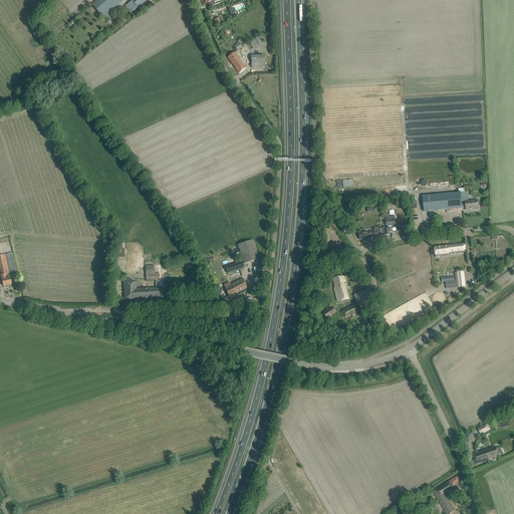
[(119,0),(96,0),(92,4),(100,14),(101,15),(119,0)]
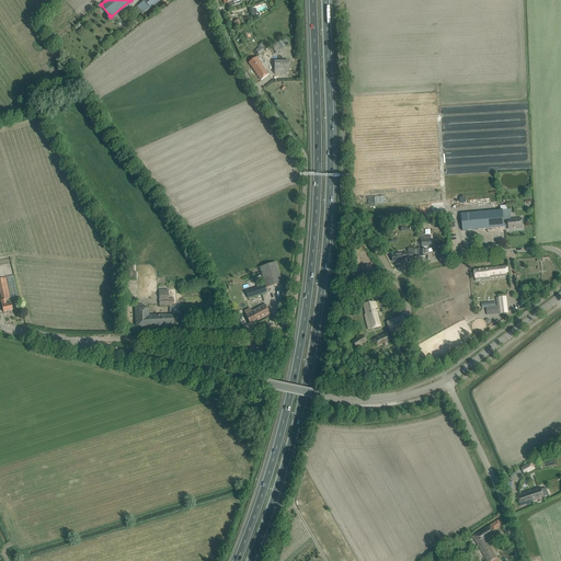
[(144,1),(150,9),(161,1),(160,0),(144,0),(144,1)]
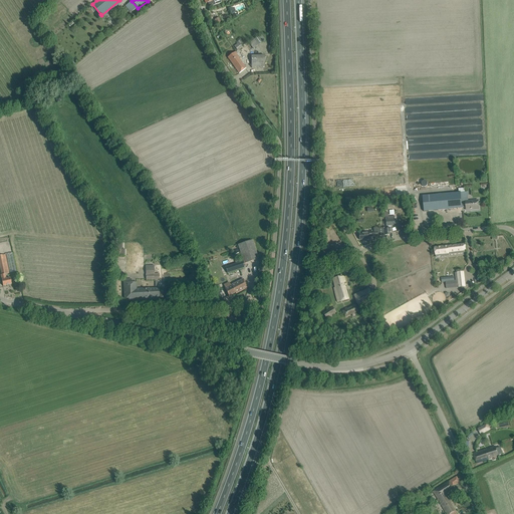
[(138,8),(132,1),(125,6),(131,13),(138,8)]
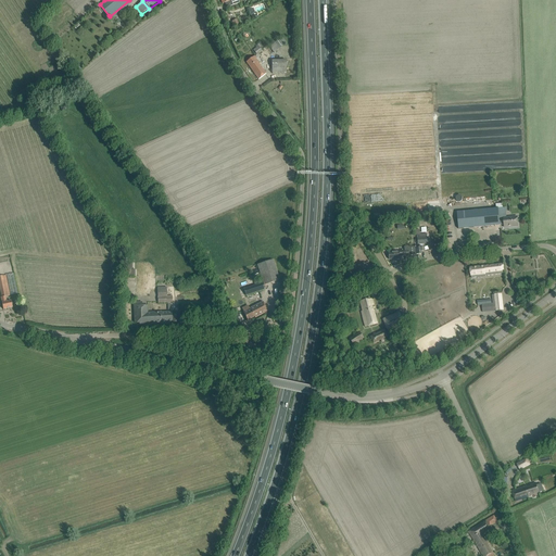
[(269,47),(270,48),(261,55),(264,60),(274,52),(274,53),(280,48),(287,43),(282,37),(269,47)]
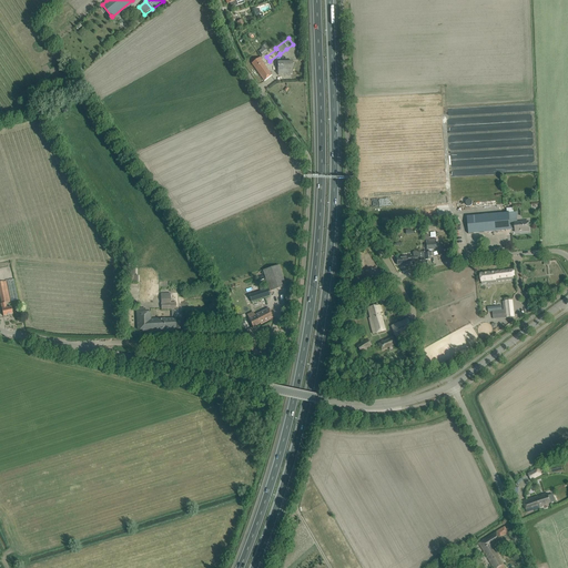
[(252,63),(264,81),(272,75),(263,62),(260,58),(252,63)]
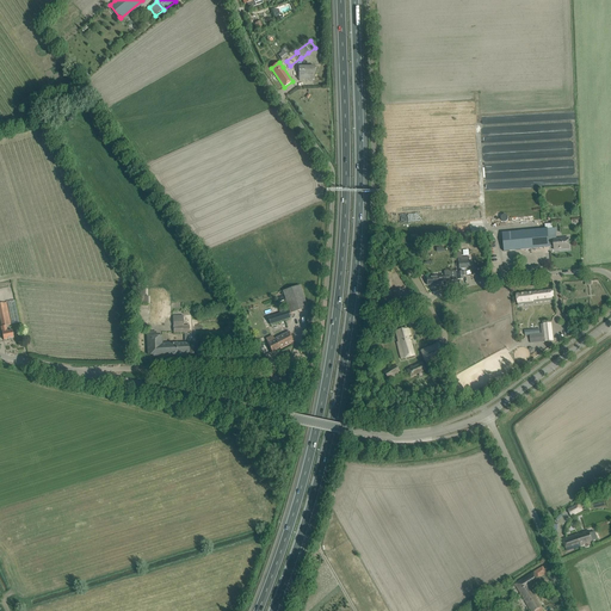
[(315,80),(314,66),(298,67),(300,81),(315,80)]
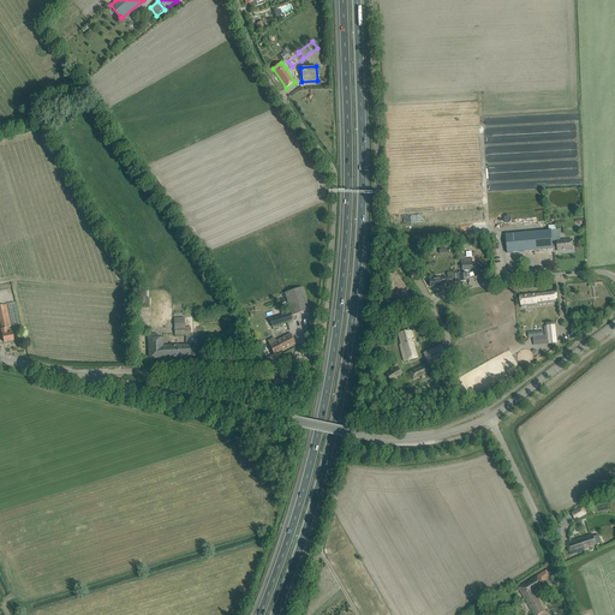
[(553,249),(551,242),(551,231),(556,230),(556,226),(549,227),(549,231),(506,234),(507,254),(553,249)]
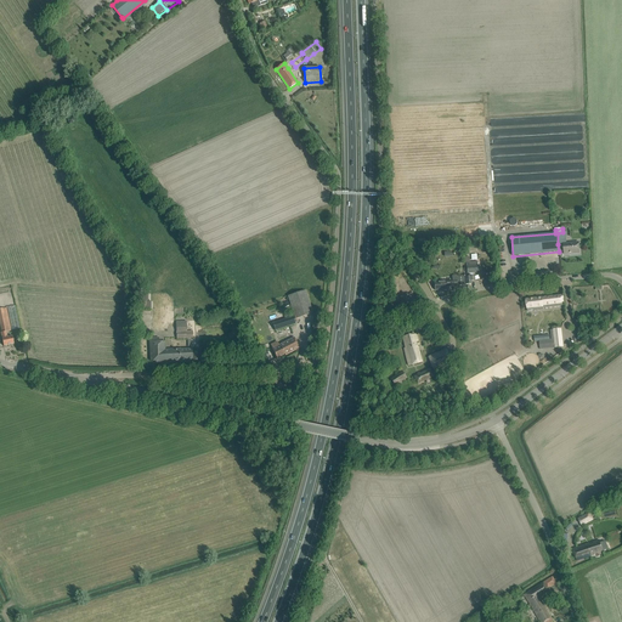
[(580,253),(580,247),(578,243),(558,244),(559,252),(564,252),(565,254),(580,253)]
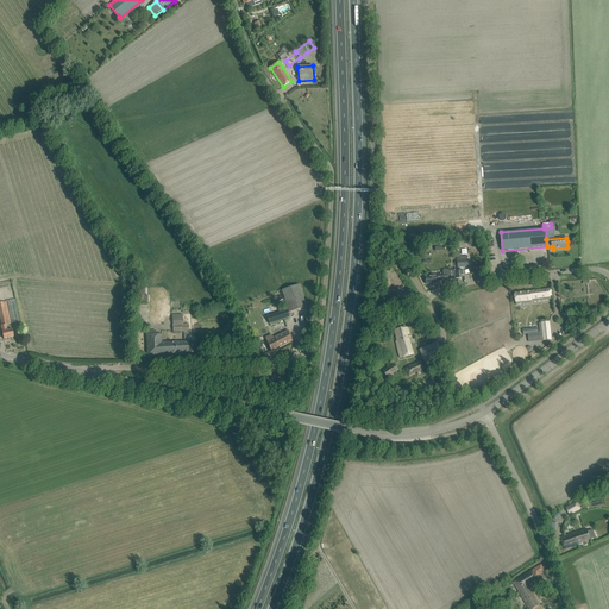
[(456,278),(456,271),(456,270),(447,271),(447,270),(443,270),(443,275),(437,275),(431,276),(425,277),(426,284),(438,283),(437,281),(456,278)]
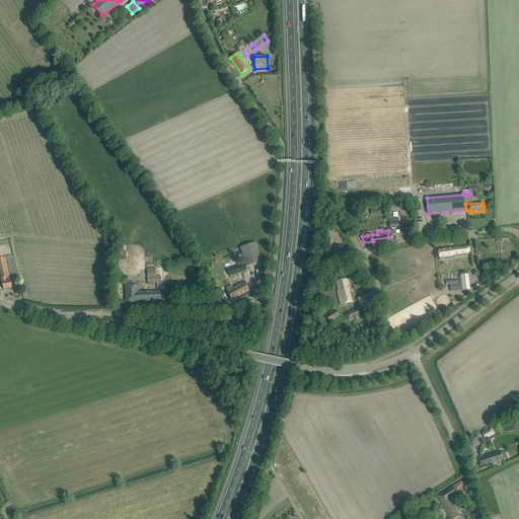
[(236,256),(243,254),(246,267),(262,262),(254,242),(240,247),(241,250),(235,252),(236,256)]
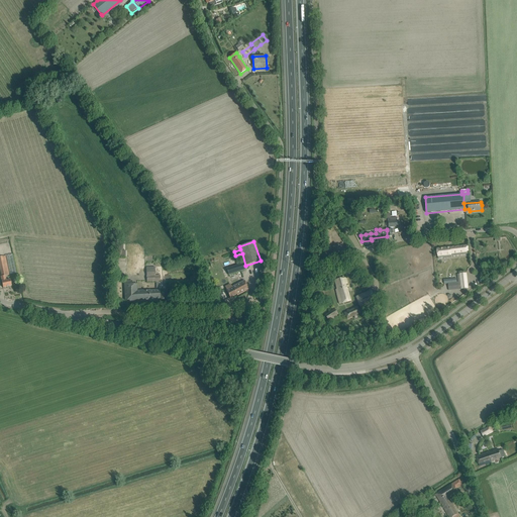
[(469,254),(468,245),(437,249),(438,256),(451,254),(451,256),(469,254)]
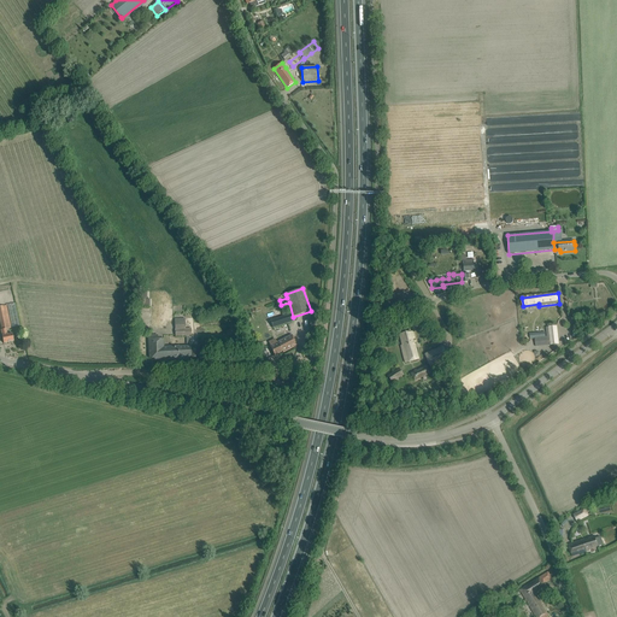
[(15,341),(13,335),(12,333),(9,334),(7,330),(10,330),(9,329),(12,328),(7,305),(0,306),(0,319),(3,329),(1,329),(4,344),(15,341)]
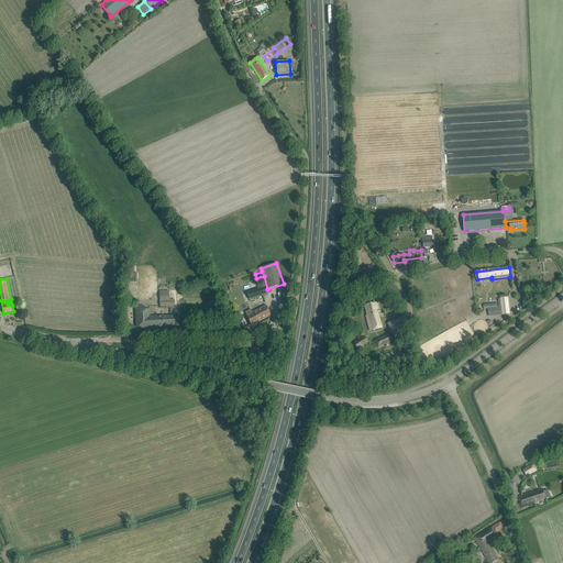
[(261,288),(246,293),(250,299),(268,294),(265,286),(264,287),(263,284),(260,285),(261,288)]
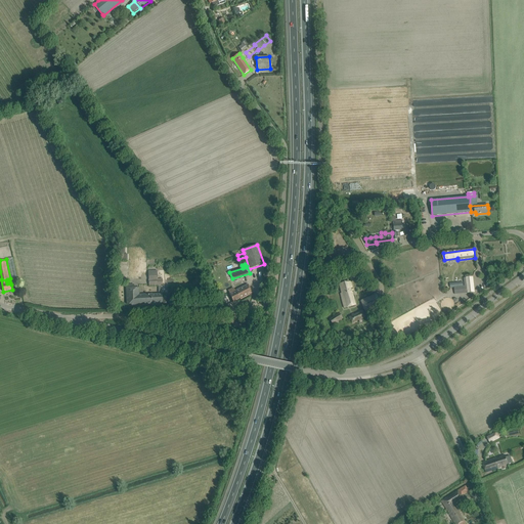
[(148,271),(149,287),(163,286),(163,279),(154,279),(153,271),(148,271)]
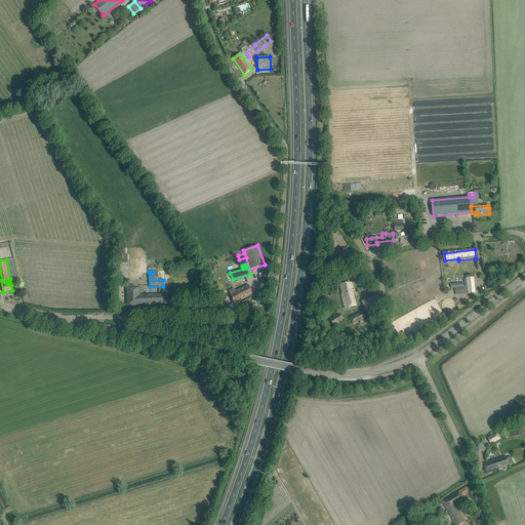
[(465,279),(467,290),(455,291),(456,294),(469,293),(475,293),(473,278),(468,278),(465,279)]
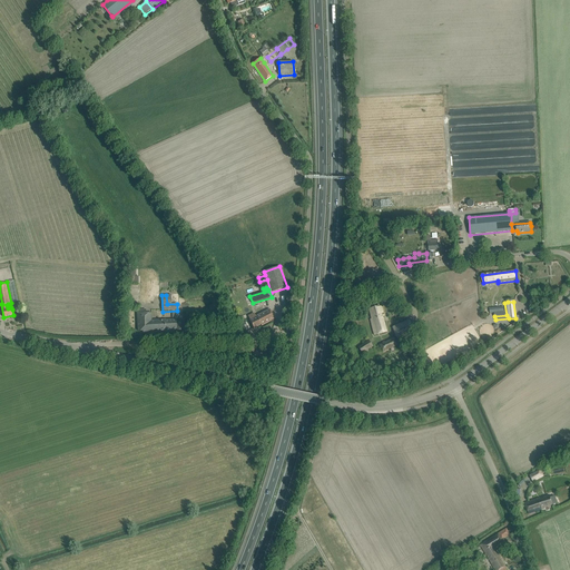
[(371,320),(372,325),(374,335),(386,332),(382,313),(383,313),(381,306),(370,310),(372,320),(371,320)]
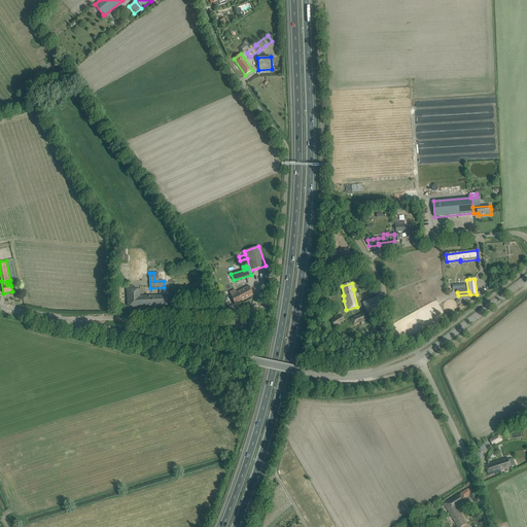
[(163,296),(152,296),(140,297),(140,290),(135,290),(135,286),(127,286),(128,308),(152,307),(152,306),(163,306),(163,296)]
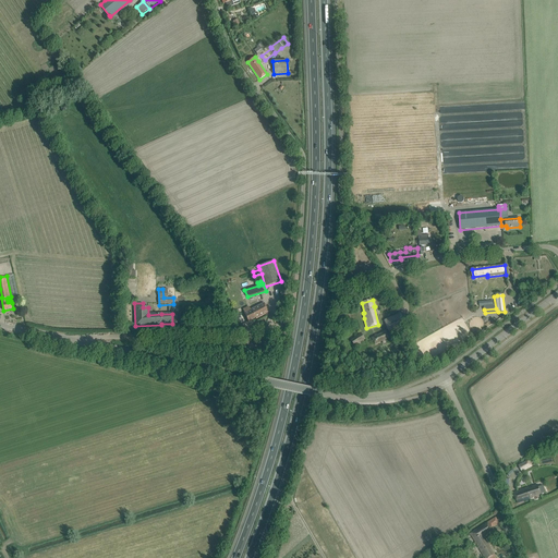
[(255,318),(256,318),(269,313),(264,303),(251,311),(251,312),(245,314),(249,322),(255,318)]
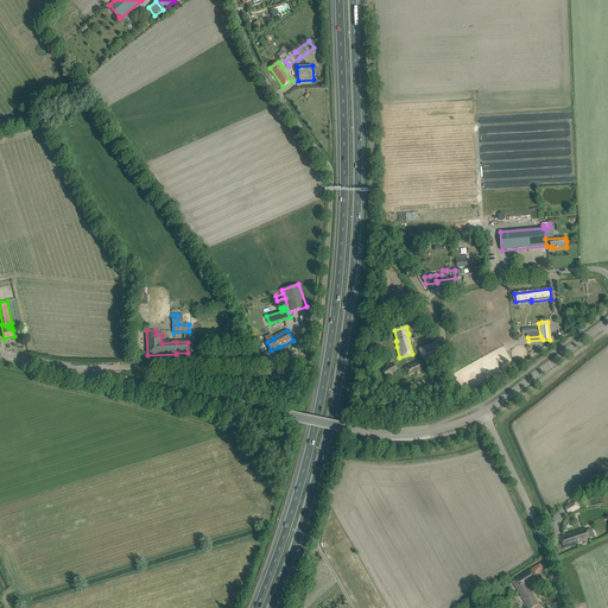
[(436,342),(419,349),(424,361),(441,353),(436,342)]
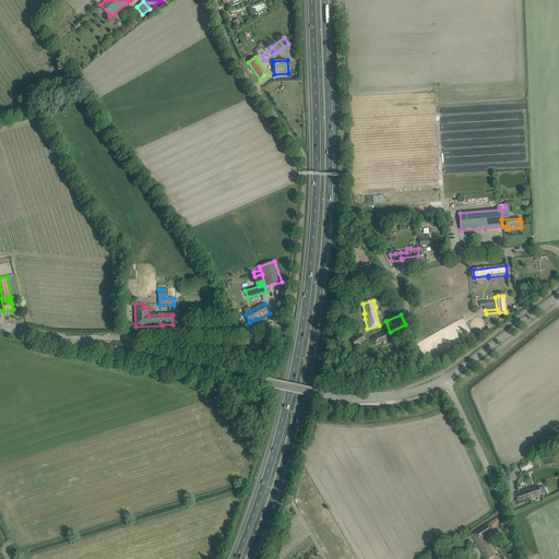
[(390,339),(387,331),(371,339),(376,346),(390,339)]
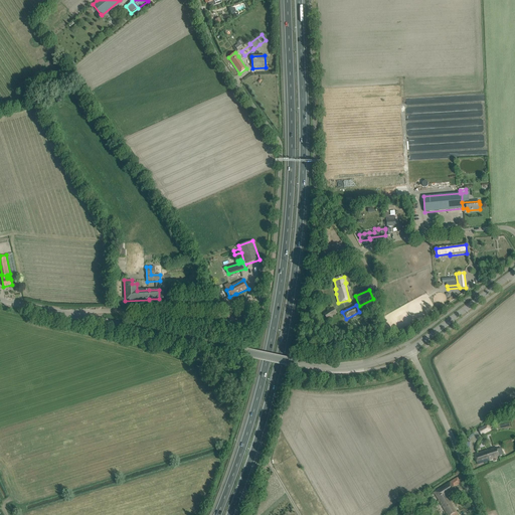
[(327,320),(337,314),(333,307),(323,313),(327,320)]
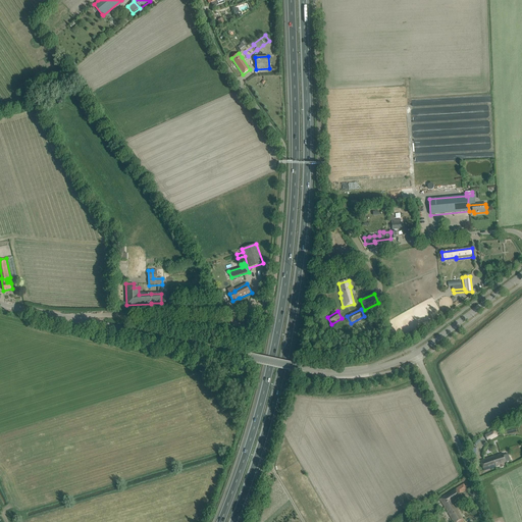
[(494,430),(490,432),(485,435),(488,441),(498,436),(494,430)]
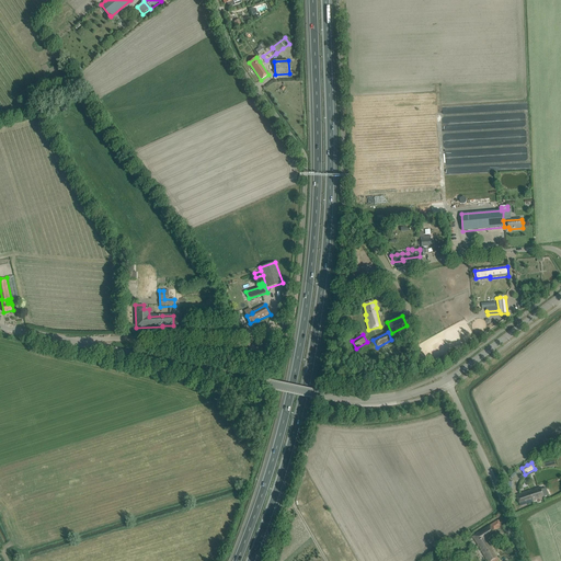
[(548,495),(547,492),(546,489),(541,490),(540,487),(517,495),(521,506),(534,501),(544,496),(548,495)]
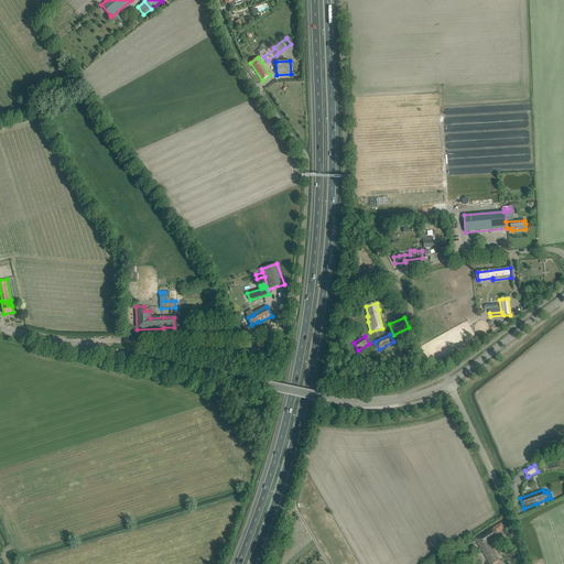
[(501,523),(497,525),(475,539),(480,548),(490,543),(499,538),(497,534),(506,529),(501,523)]
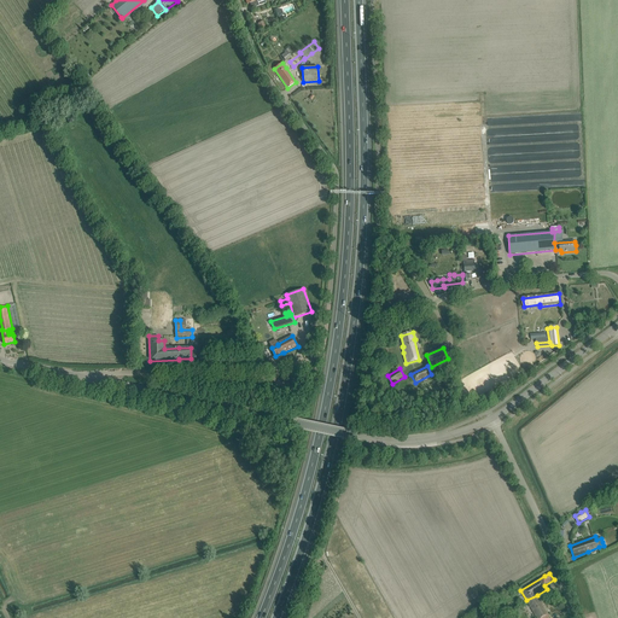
[(543,605),(537,595),(526,600),(525,601),(526,602),(528,602),(532,611),(536,617),(549,617),(542,606),(543,605)]
